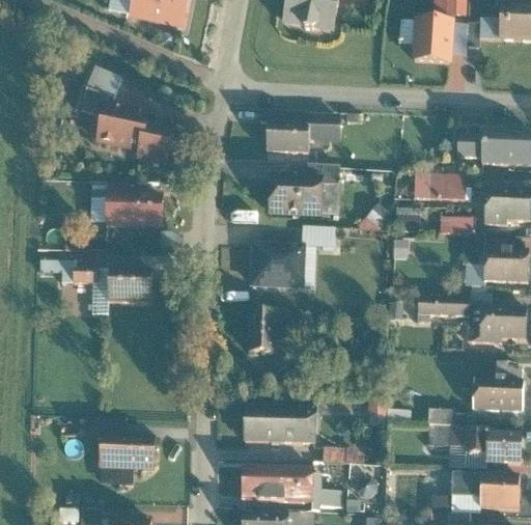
[(133,0),(130,20),(186,29),(191,0),(133,0)]
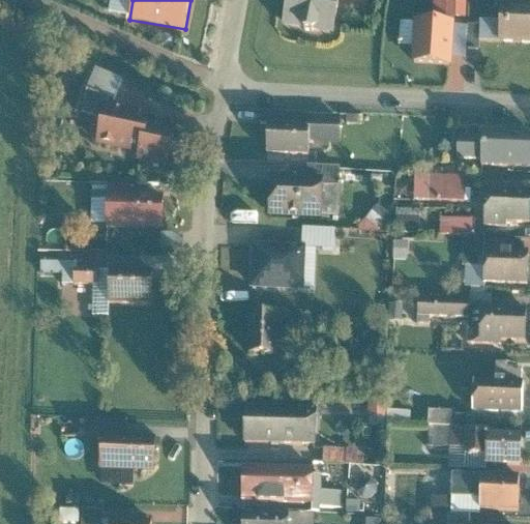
[(286,0),(281,20),(298,24),(301,31),(310,32),(316,28),(331,31),(339,0),(286,0)]
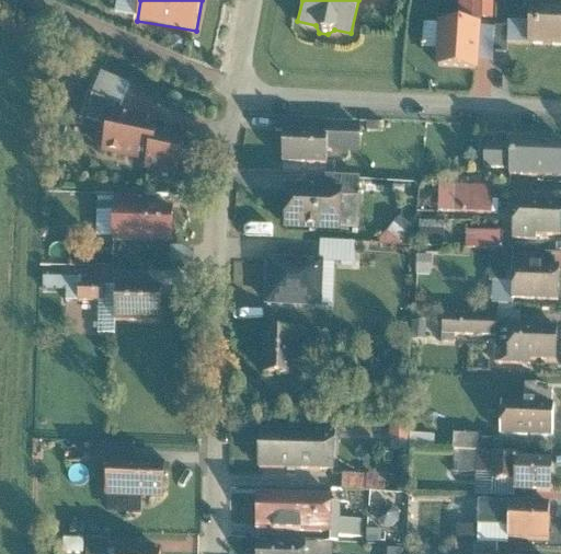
[(560,6),(531,6),(530,21),(511,20),(510,42),(560,43),(560,6)]
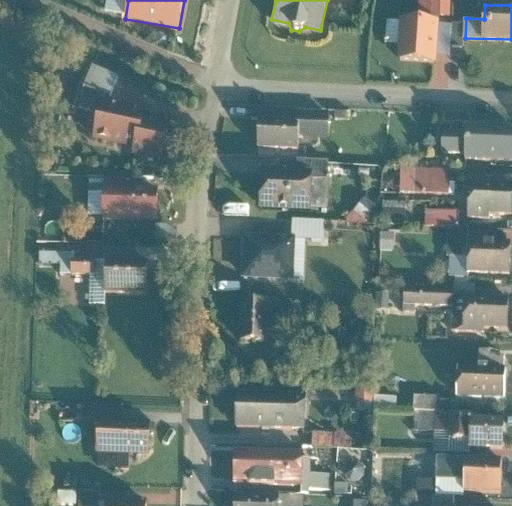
[(397,16),(395,58),(434,60),(437,19),(397,16)]
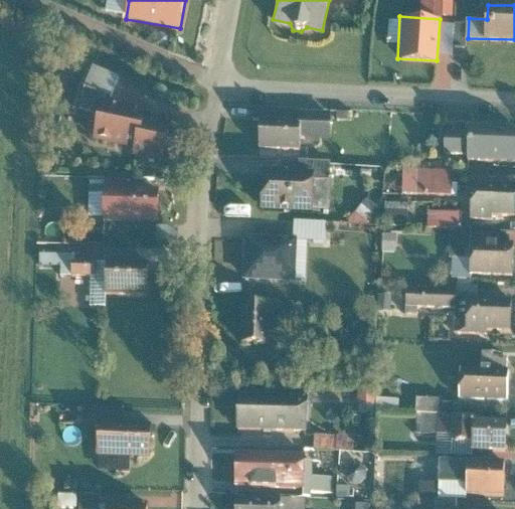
[(118,73),(94,63),(86,81),(110,93),(118,73)]
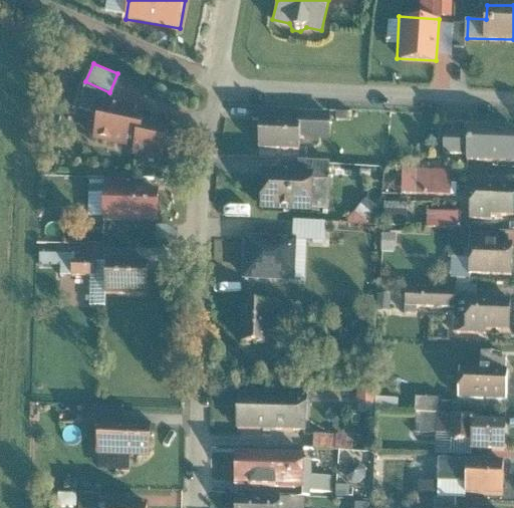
[(101,102),(103,103),(105,93),(83,85),(78,108),(99,113),(101,102)]
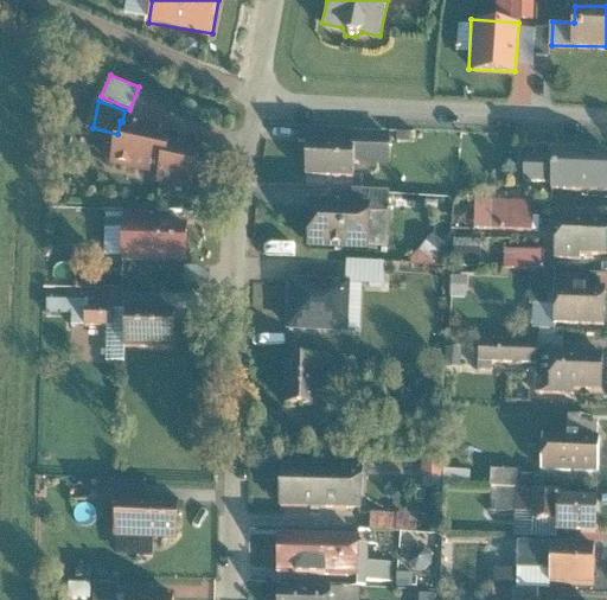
[(122,122),(120,121),(117,134),(109,163),(157,176),(155,184),(196,195),(202,171),(165,160),(171,135),(122,122)]
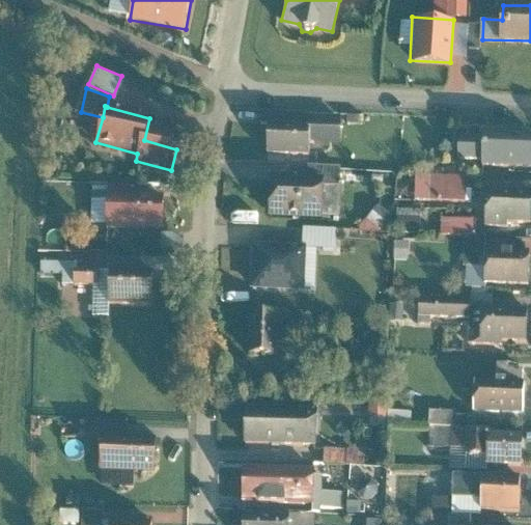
[(308,122),(308,138),(338,139),(339,113),(308,112),(308,122)]
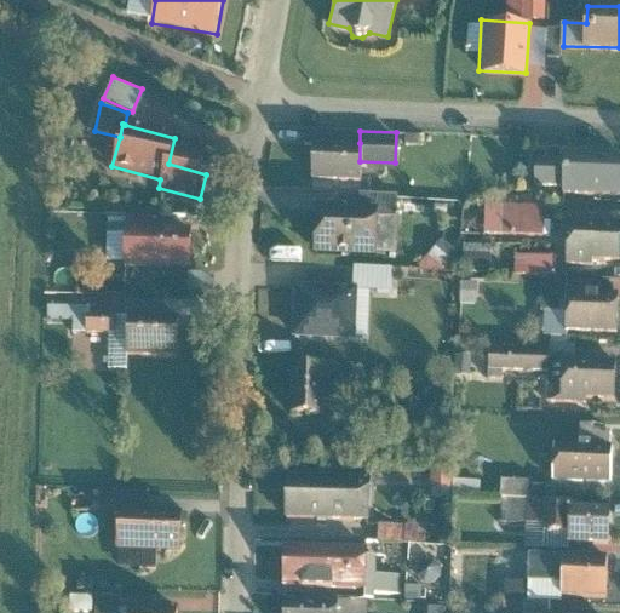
[(360,143),(314,142),(313,178),(359,179),(360,161),(360,143)]
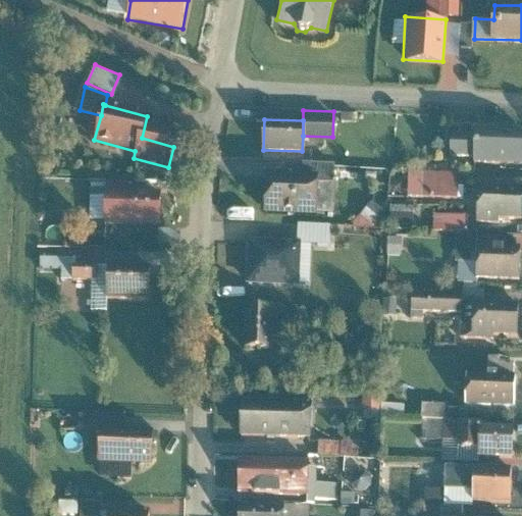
[(473,134),(448,133),(447,156),(472,157),(472,161),(521,162),(521,127),(473,126),(473,134)]
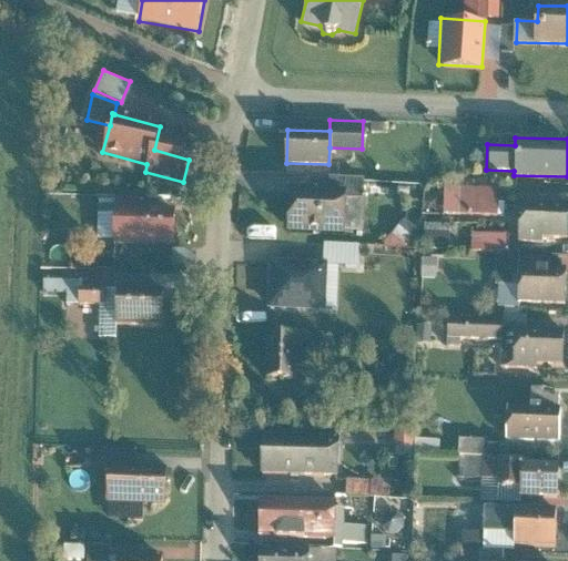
[(328,175),(328,191),(345,191),(344,228),(364,228),(365,175),(328,175)]
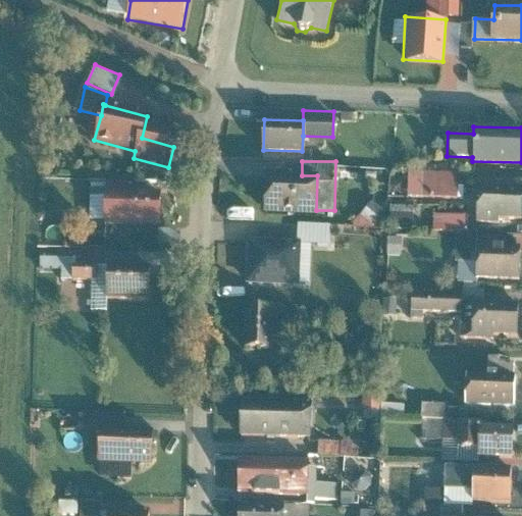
[(457,171),(408,170),(408,197),(456,197),(457,171)]
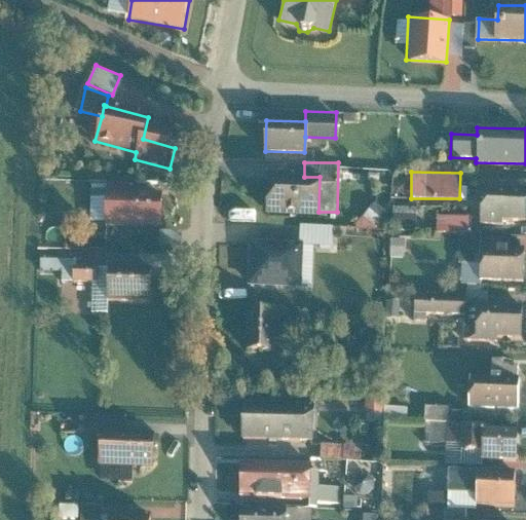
[(318,216),(318,212),(320,177),(304,177),(269,176),(268,215),(318,216)]
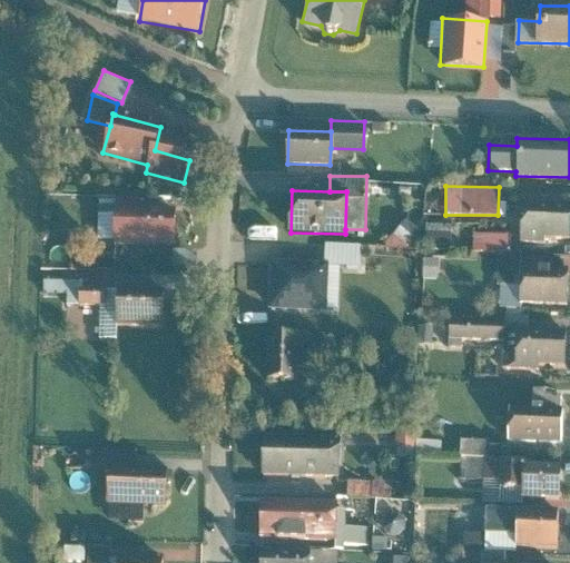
[(104,206),(126,207),(126,195),(105,195),(104,206)]
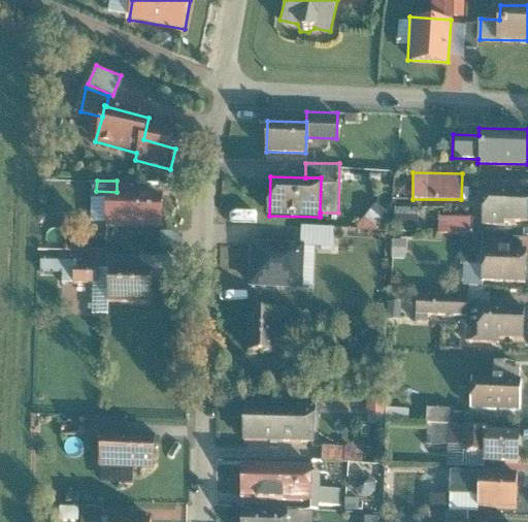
[(527,221),(527,217),(527,188),(482,187),(481,220),(527,221)]
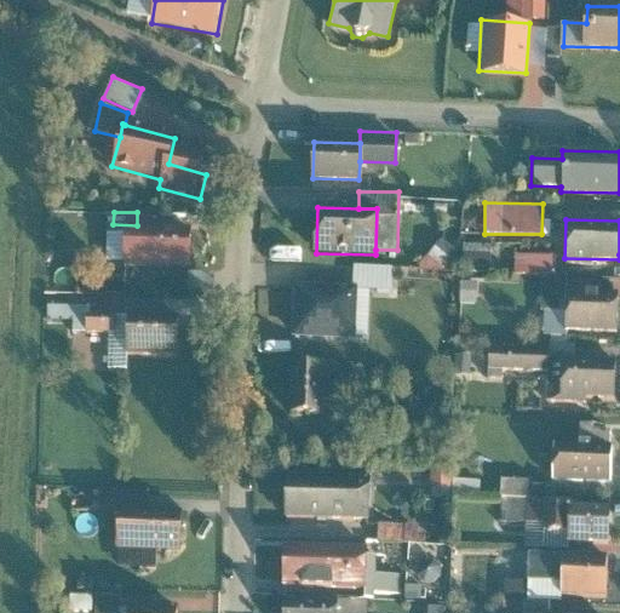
[(137,225),(113,224),(113,242),(145,244),(145,264),(190,265),(191,227),(137,225)]
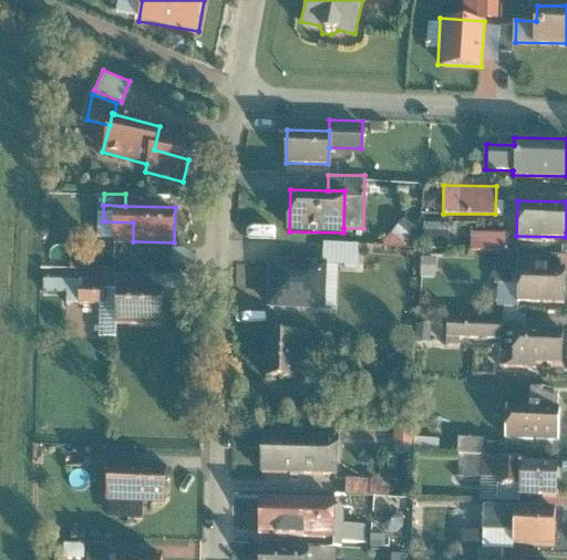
[(416,228),(401,216),(390,229),(405,241),(416,228)]
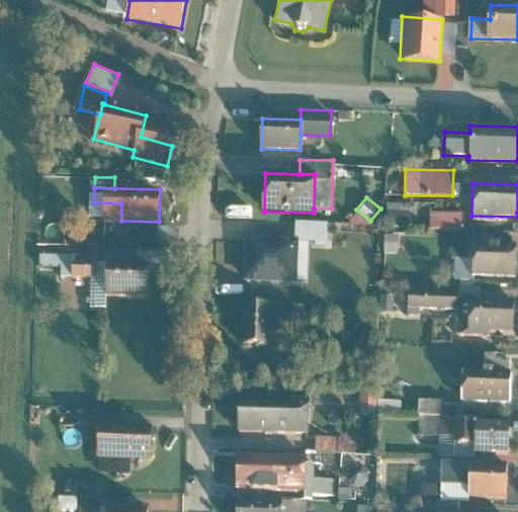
[(414,200),(386,201),(387,220),(415,219),(414,200)]
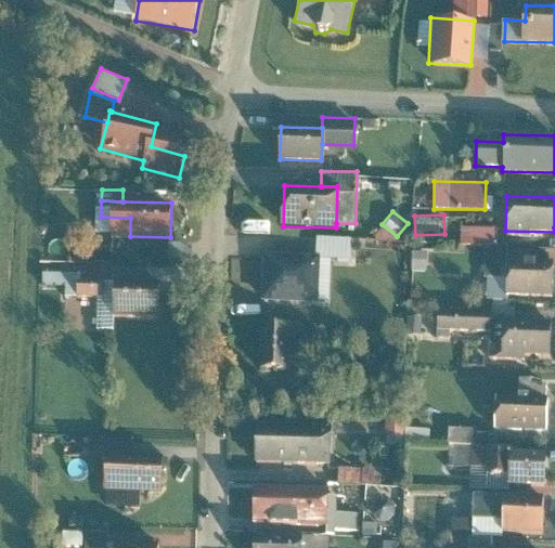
[(495,226),(462,226),(461,244),(495,244),(495,226)]
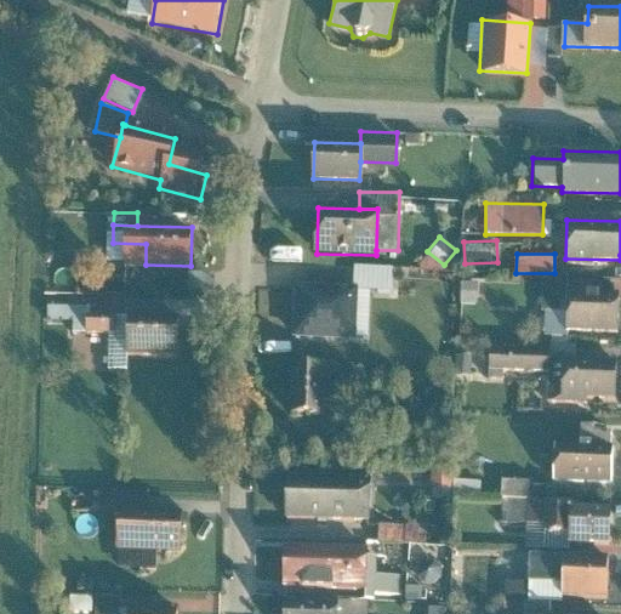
[(392,265),(353,263),(352,285),(392,288),(392,265)]
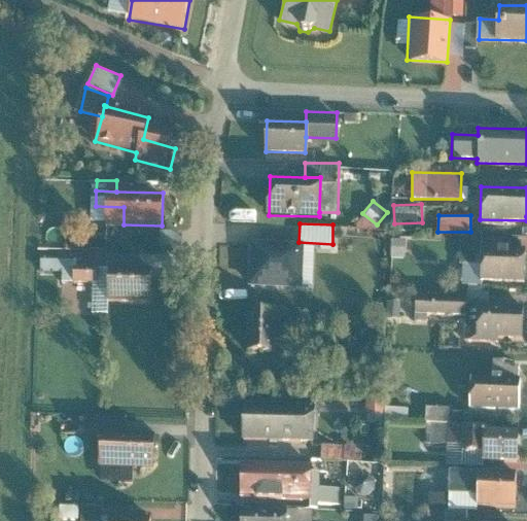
[(481,247),(482,232),(470,232),(462,232),(462,264),(461,284),(481,285),(481,281),(523,282),(524,247),(481,247)]
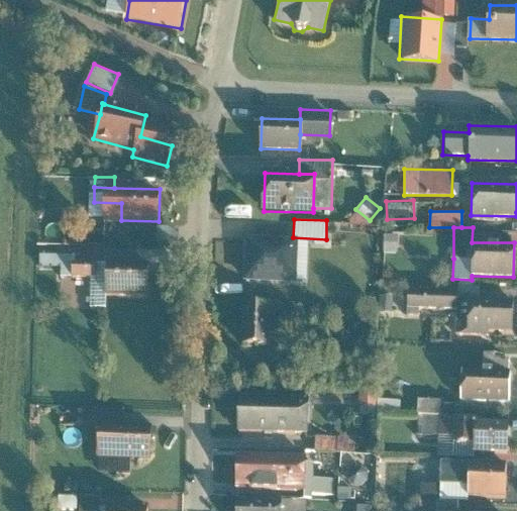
[(399,234),(384,233),(384,250),(399,250),(399,234)]
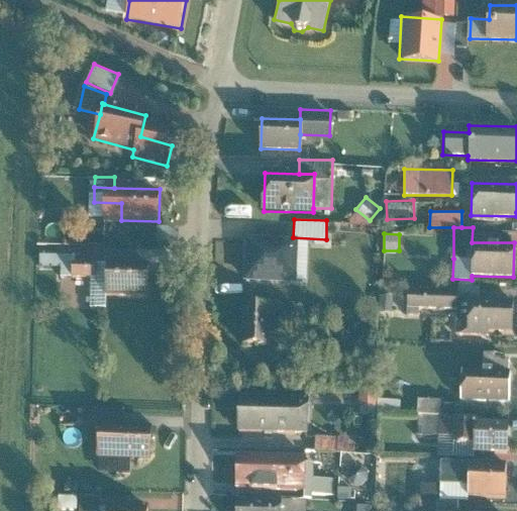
[(293,237),(243,235),(242,280),(295,282),(297,237),(293,237)]
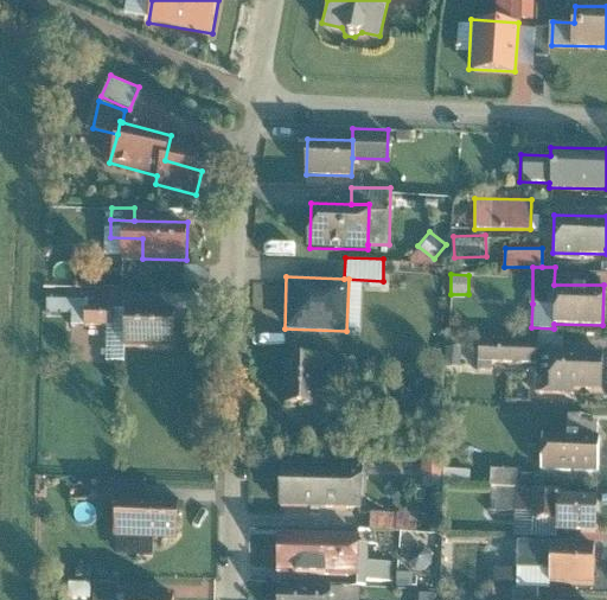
[(83,299),(120,300),(120,286),(65,286),(65,298),(83,298),(83,299)]
